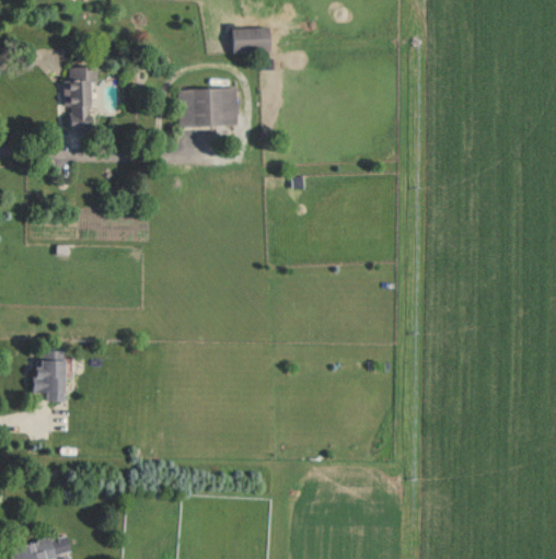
[(270,53),(270,28),(232,28),(232,53),(270,53)]
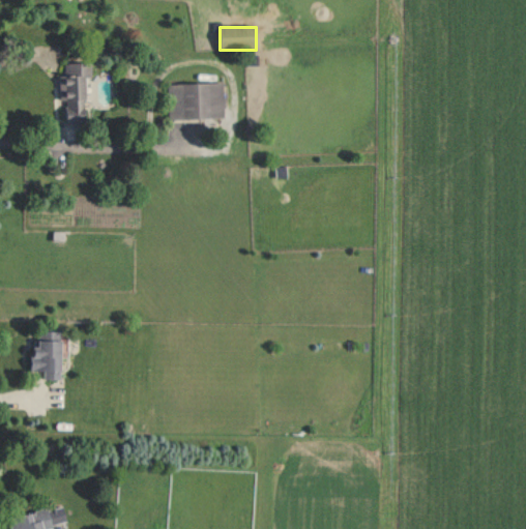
[(86,79),(93,79),(93,63),(65,63),(64,123),(86,123),(86,79)]
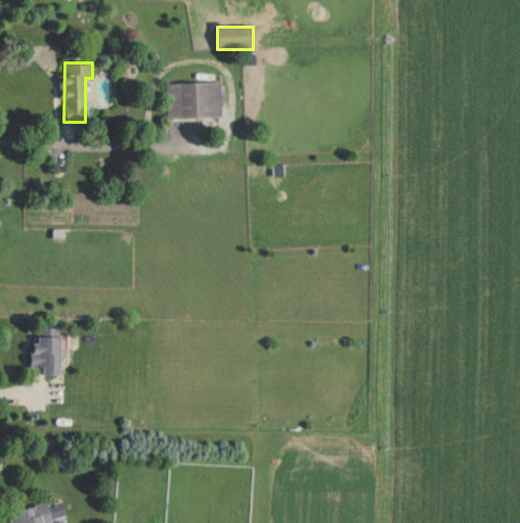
[(167,84),(168,119),(223,117),(222,82),(167,84)]
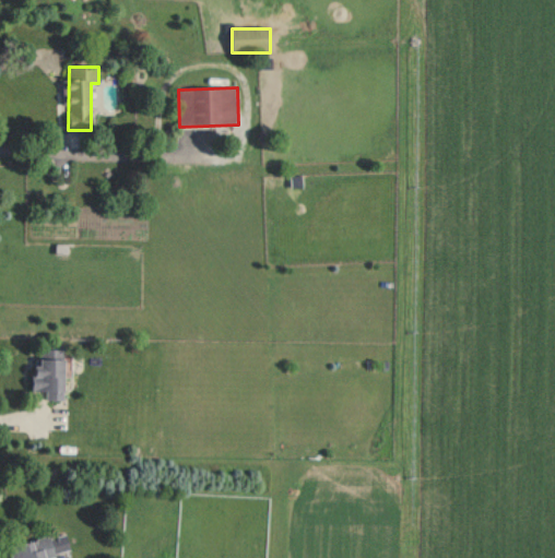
[(66,401),(66,349),(37,349),(37,392),(48,392),(48,401),(66,401)]
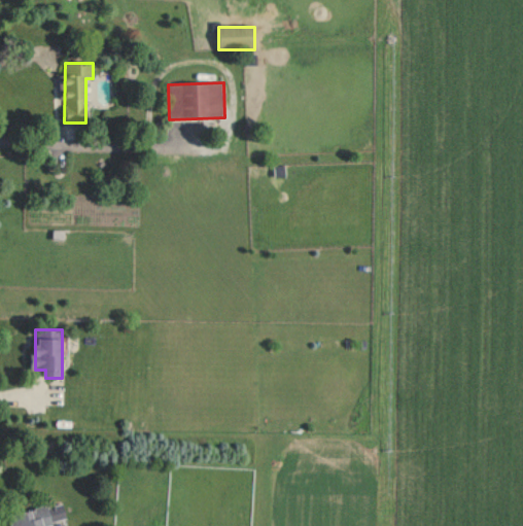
[(59,525),(54,503),(12,515),(14,525),(59,525)]
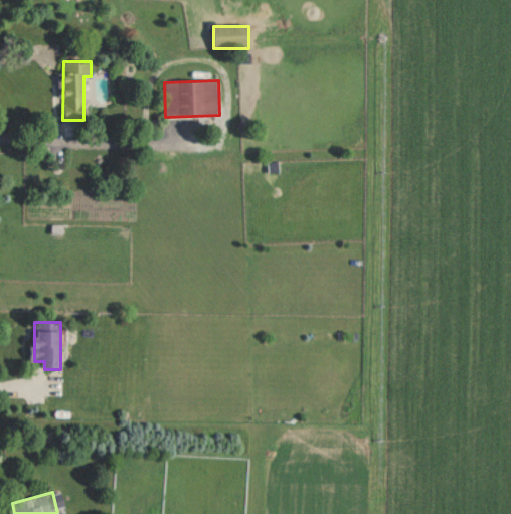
All buildings are outlined.
